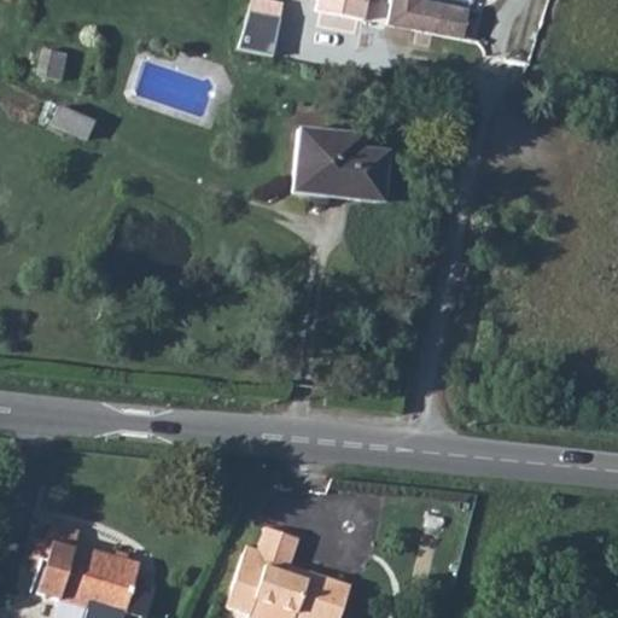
[(290,6),(262,0),(258,0),(250,28),(284,35),(290,6)]
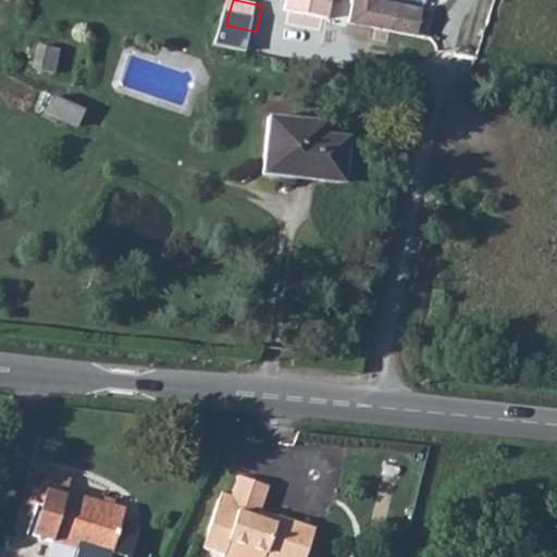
[(292,0),(291,10),(332,17),(334,0),(357,0),(353,22),(421,35),(426,8),(385,0),(384,0),(292,0)]
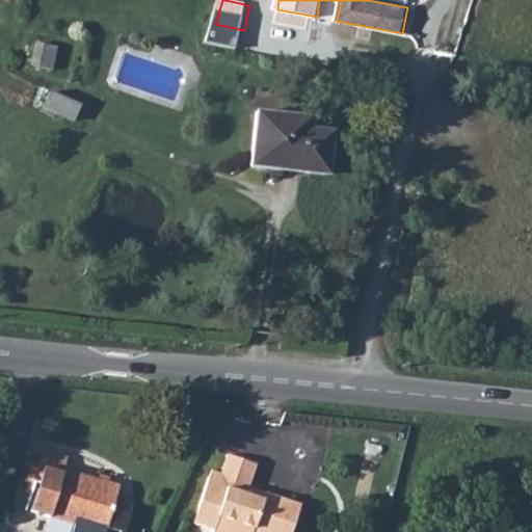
[(35,43),(31,64),(44,68),(49,46),(35,43)]
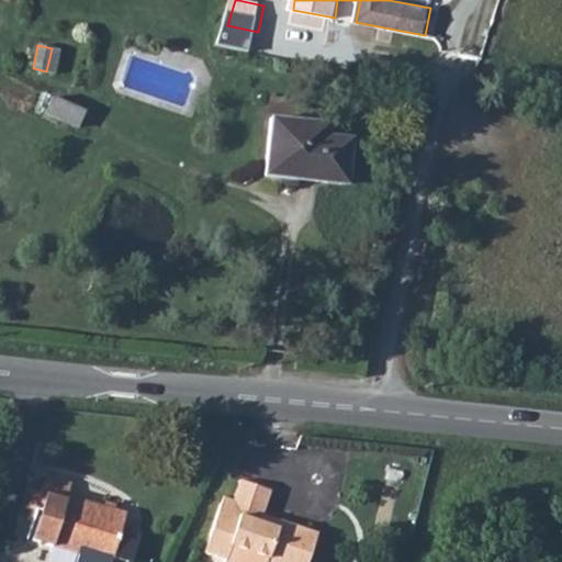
[(22,82),(15,98),(45,110),(51,97),(22,82)]
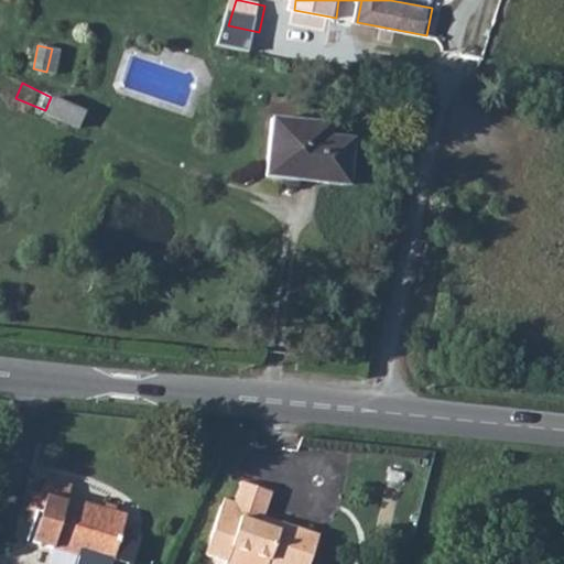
[(49,115),(82,128),(88,110),(55,97),(49,115)]
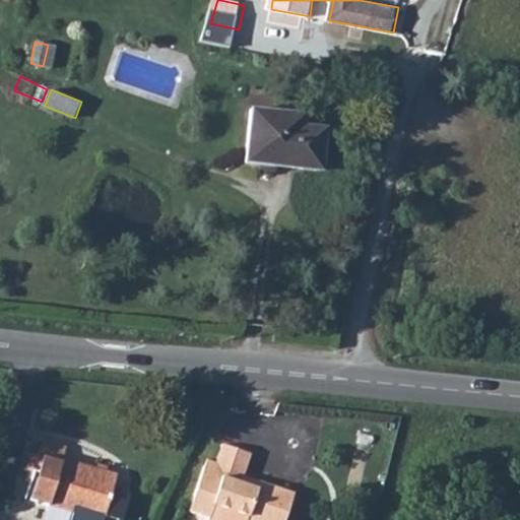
[(251,110),(245,163),(322,171),(326,128),(303,126),(304,115),(251,110)]
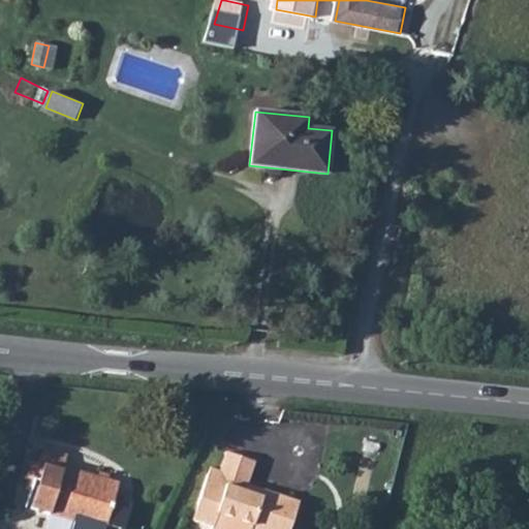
[(40,445),(36,460),(61,468),(66,453),(40,445)]
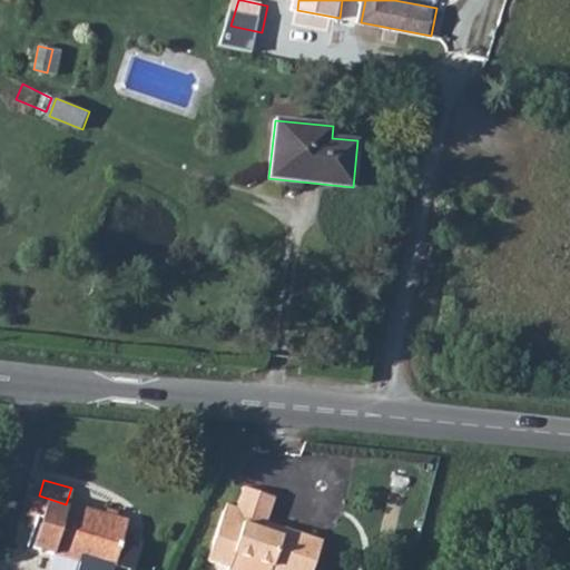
[(228,511),(213,563),(229,569),(233,569),(236,558),(268,569),(315,569),(324,544),(286,531),(285,539),(265,533),(275,502),(246,493),(241,513),(228,511)]
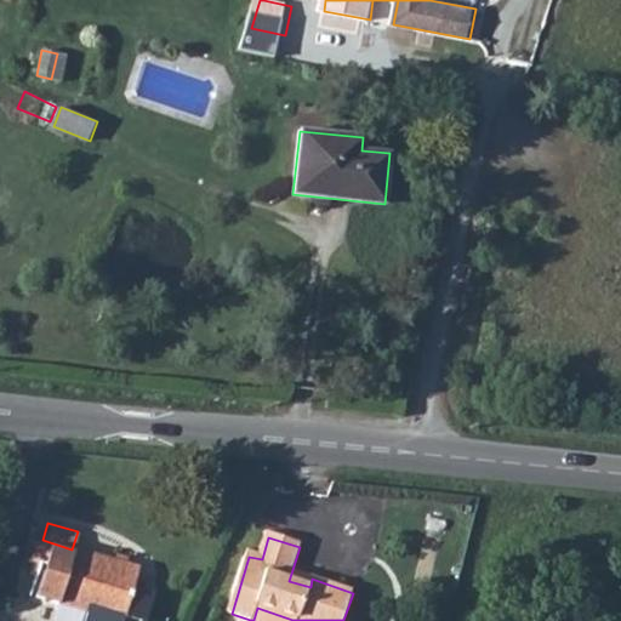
[(72,550),(43,540),(34,539),(27,556),(44,562),(34,596),(119,620),(120,620),(125,609),(137,611),(143,603),(143,593),(131,585),(137,564),(97,551),(95,557),(72,550)]
